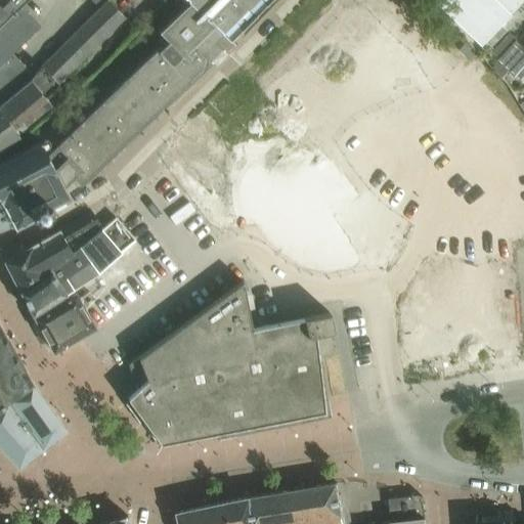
[(0,0),(0,28),(4,25),(22,8),(29,0),(0,0)]
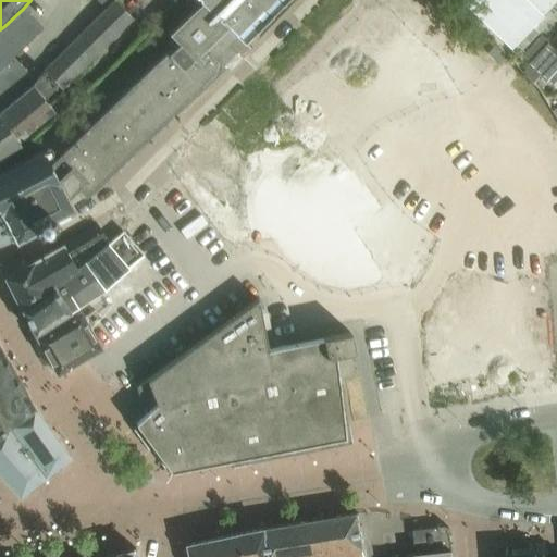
[(176,42),(121,96),(49,165),(66,199),(77,188),(86,197),(219,70),(220,65),(218,60),(215,59),(236,37),(245,46),(287,0),(199,0),(201,2),(169,35),(176,42)]
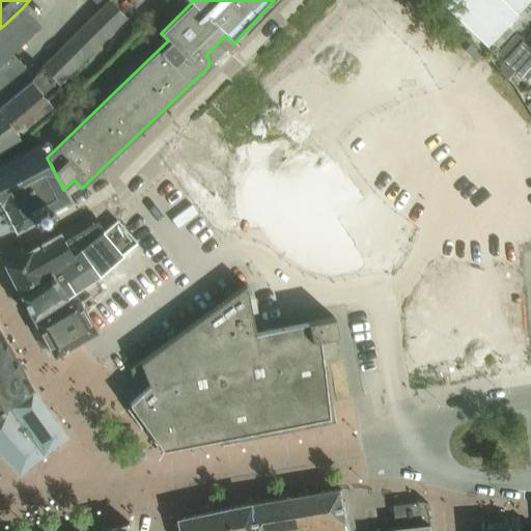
[(90,0),(100,9),(109,1),(109,0),(90,0)]
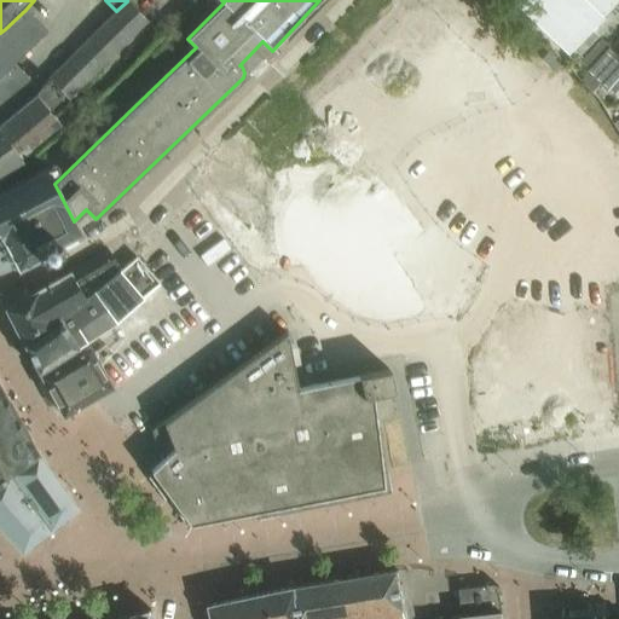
[(618,0),(510,0),(568,55),(618,0)]
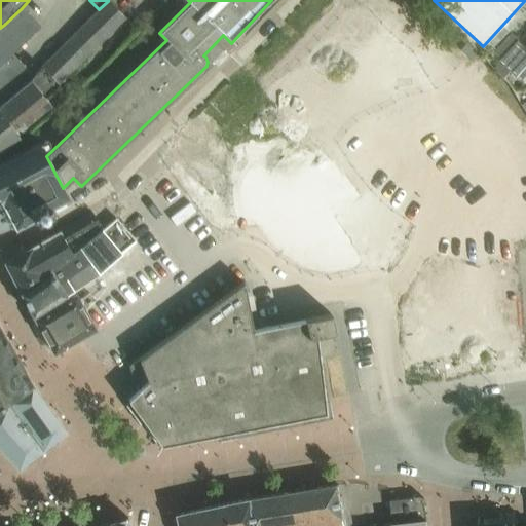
[(0,148),(17,137),(15,134),(50,105),(44,98),(125,19),(108,1),(99,9),(31,77),(19,89),(0,105),(0,148)]
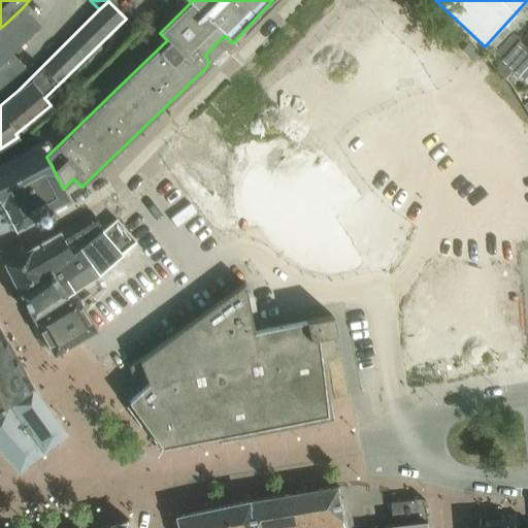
[(0,66),(9,57),(40,27),(22,8),(4,25),(0,28),(0,66)]
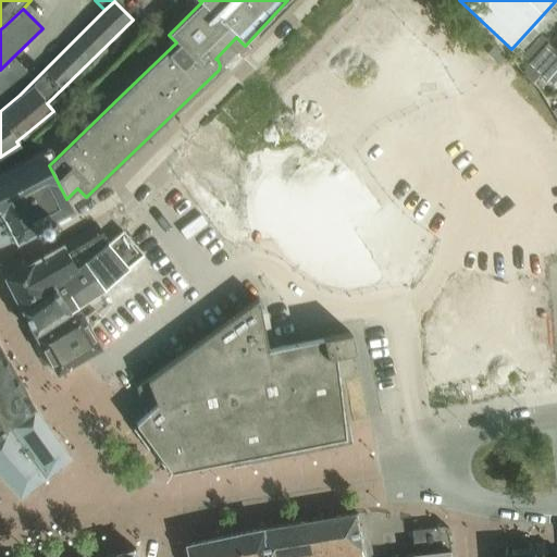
[(556,51),(556,52),(547,45),(529,65),(541,76),(556,58),(556,51)]
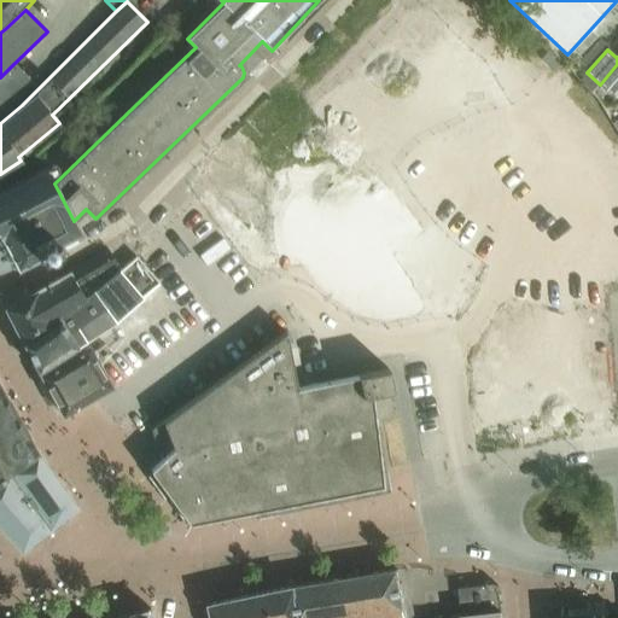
[(0,123),(22,105),(36,91),(11,66),(0,77),(0,123)]
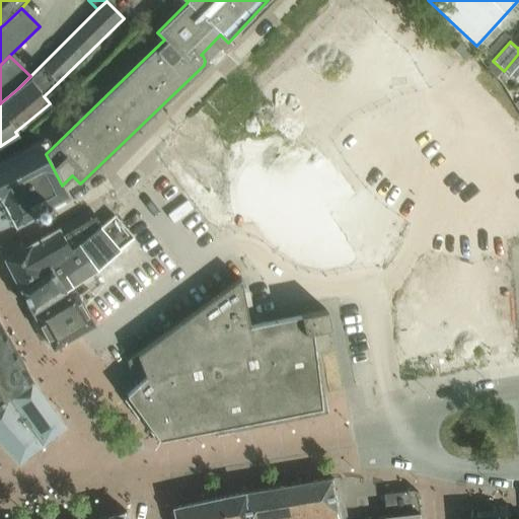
[(493,61),(487,67),(498,77),(504,71),(493,61)]
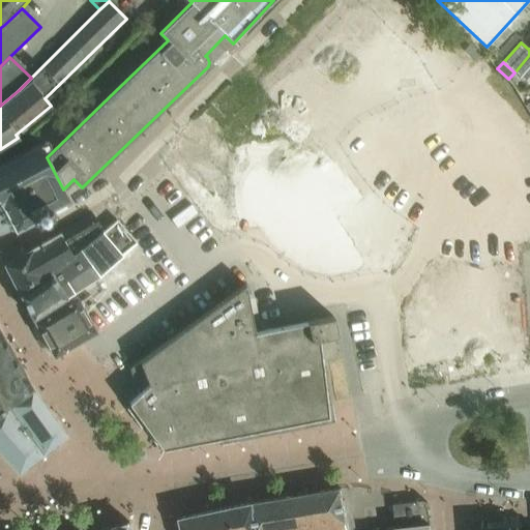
[(47,157),(39,144),(0,164),(0,203),(2,207),(13,232),(33,222),(33,223),(50,214),(47,209),(67,199),(63,189),(47,157)]
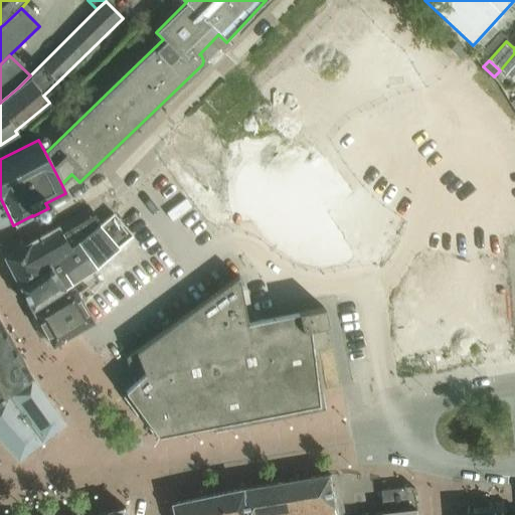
[(272,170),(291,183),(307,159),(288,146),(272,170)]
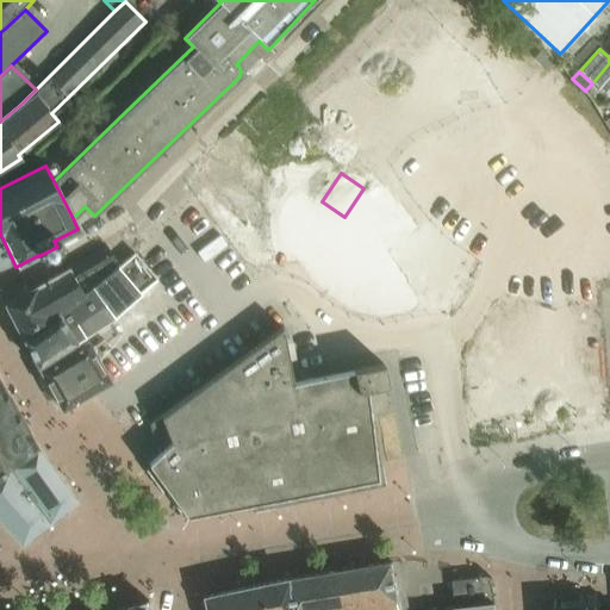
[(93,277),(118,262),(110,247),(6,306),(23,341),(98,285),(93,277)]
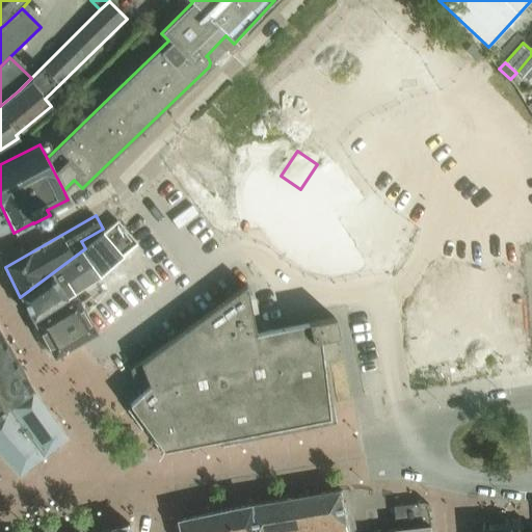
[(137,243),(122,225),(118,221),(85,248),(20,297),(31,320),(60,301),(99,276),(109,267),(121,257),(137,243)]
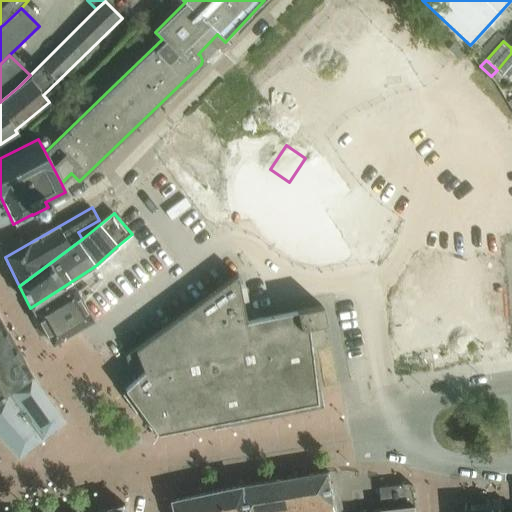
[(322,306),(246,321),(237,275),(164,328),(124,359),(129,370),(123,381),(157,427),(203,419),(205,426),(294,408),(292,401),(310,398),(309,393),(317,391),(311,351),(310,351),(307,327),(325,324),(322,306)]
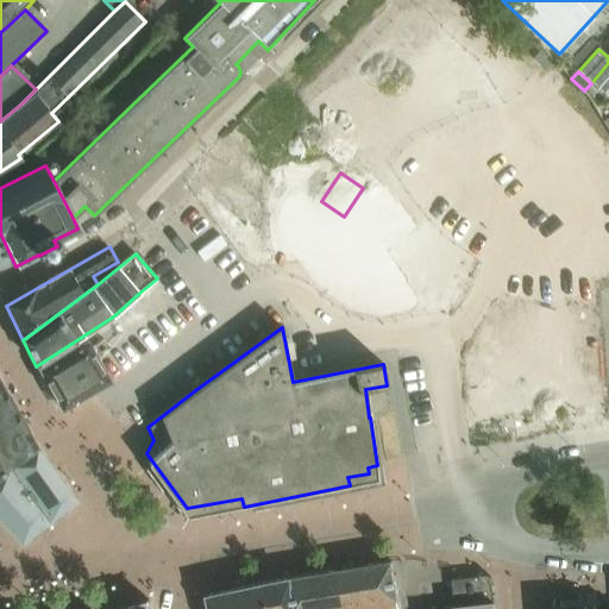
[(39,371),(62,410),(111,381),(99,360),(111,347),(104,341),(93,350),(88,343),(39,371)]
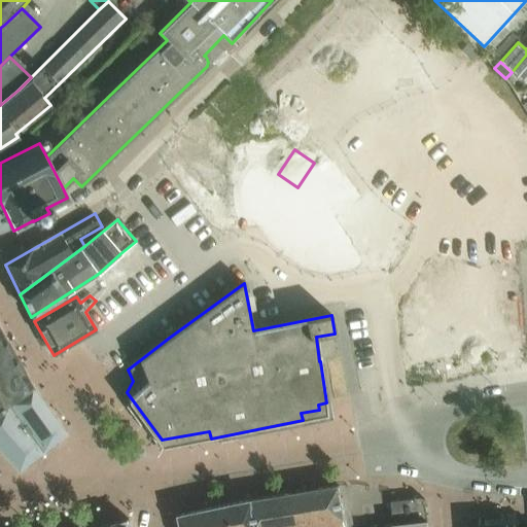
[(0,408),(31,387),(0,330),(0,408)]
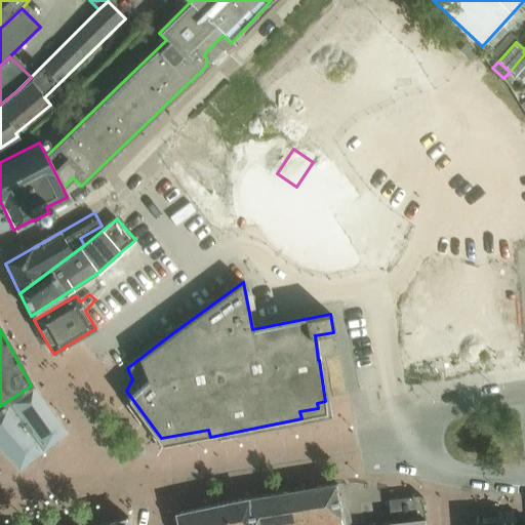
[(66,433),(65,431),(39,396),(31,386),(0,406),(0,447),(17,468),(66,433)]
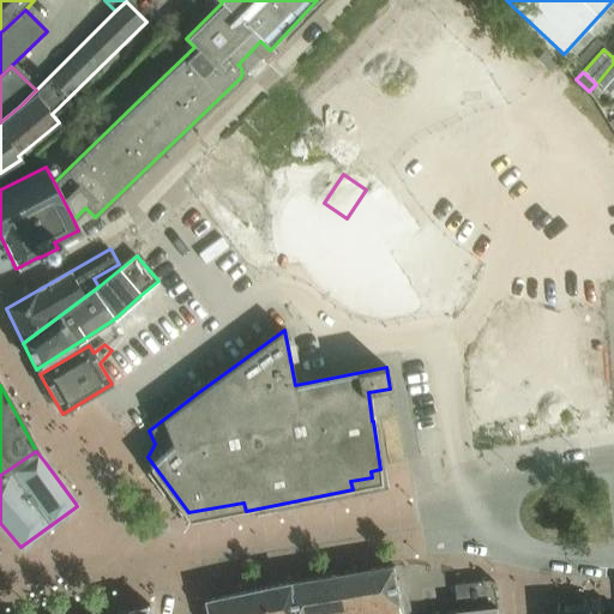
[(278,587),(209,600),(209,602),(212,613),(403,613),(396,565),(278,587)]
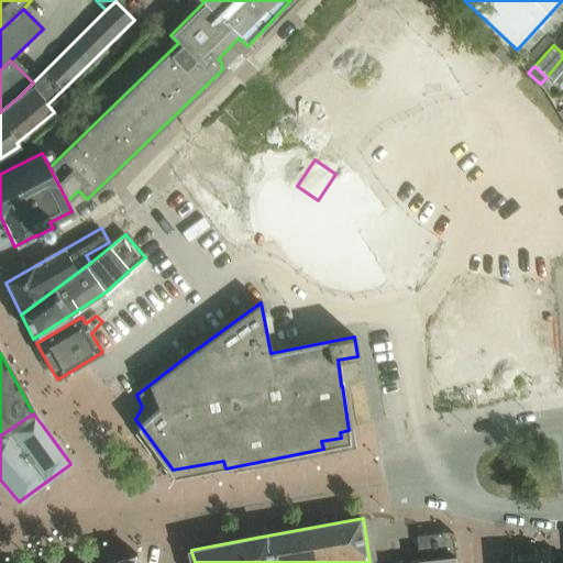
[(451,532),(419,536),(421,560),(459,556),(455,536),(455,534),(454,533),(453,533),(453,532),(452,532),(451,532)]
